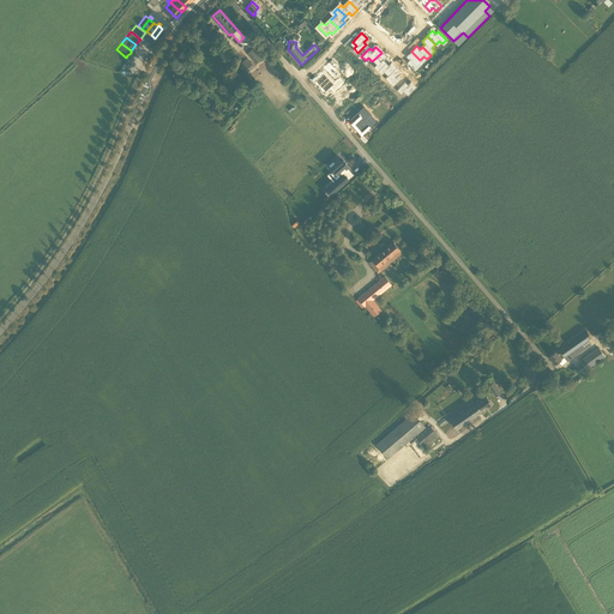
[(253,48),(247,53),(256,64),(262,58),(253,48)]
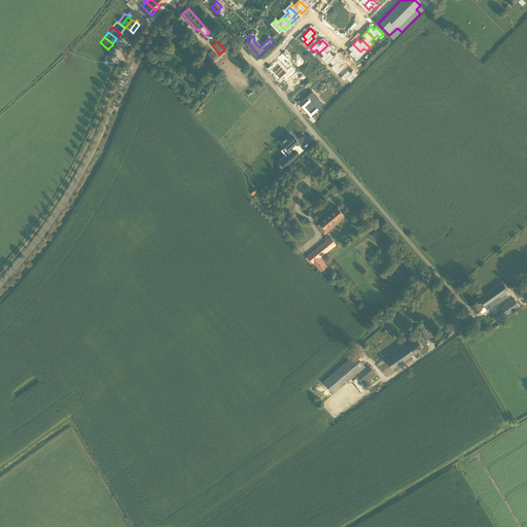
[(100,42),(96,47),(98,49),(101,51),(105,55),(108,49),(100,42)]
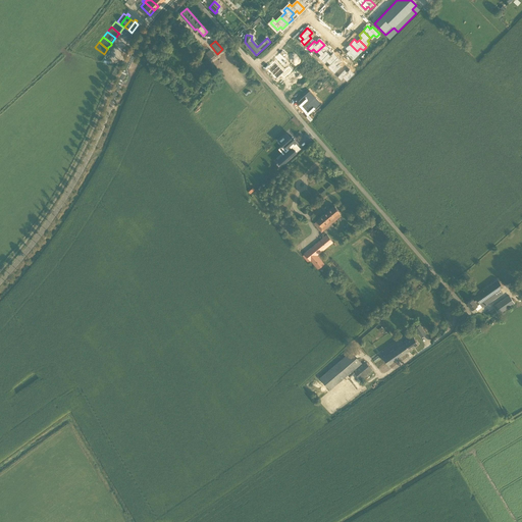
[(350,44),(346,48),(348,51),(346,53),(353,60),(356,56),(354,54),(357,51),(350,44)]
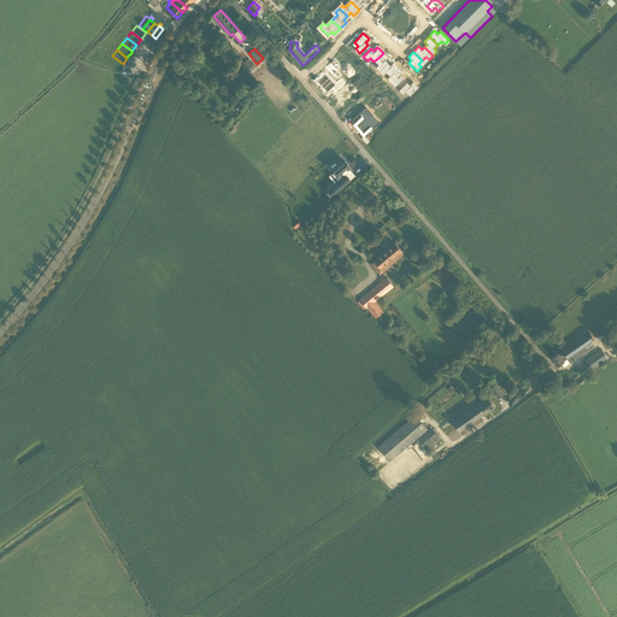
[(383,53),(374,62),(378,65),(375,69),(380,72),(388,64),(385,62),(388,58),(383,53)]
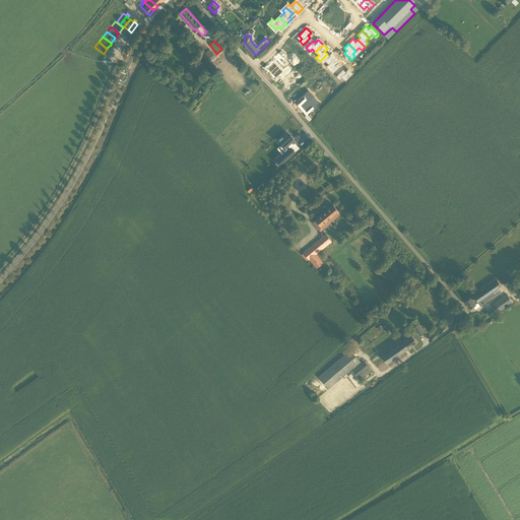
[(208,61),(215,56),(211,51),(208,53),(206,51),(203,54),(208,61)]
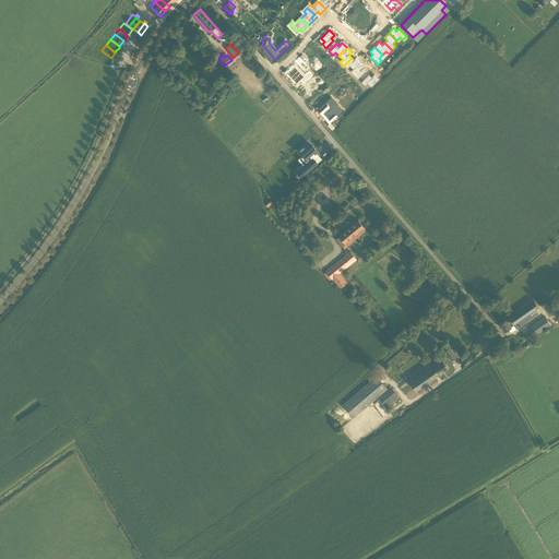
[(352,58),(344,66),(347,69),(349,67),(354,70),(361,62),(356,57),(354,60),(352,58)]
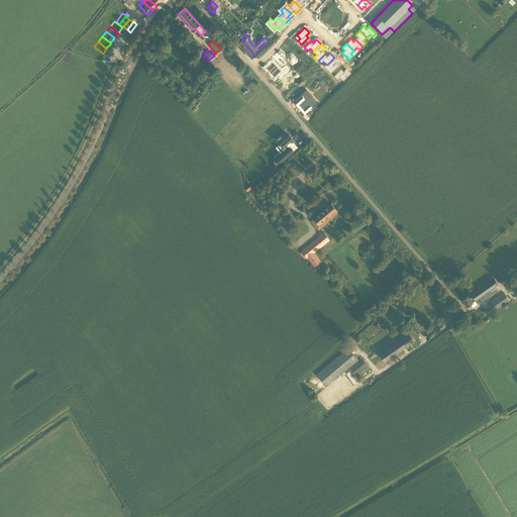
[(334,58),(327,65),(330,69),(328,71),(331,74),(338,67),(336,65),(339,62),(334,58)]
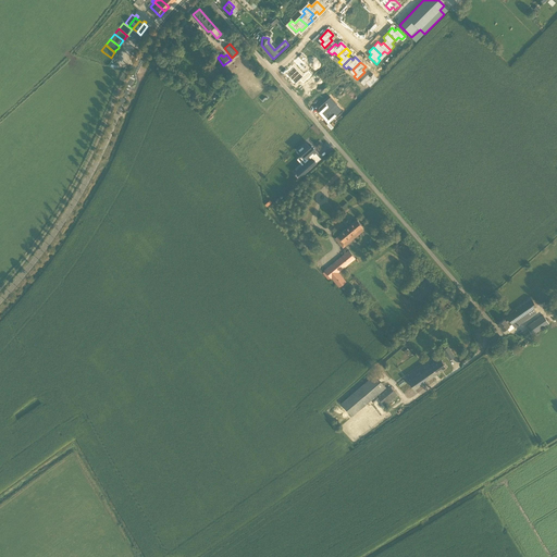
[(287,73),(286,74),(295,84),(299,79),(302,84),(311,75),(308,72),(302,76),(293,65),(286,71),(287,73)]
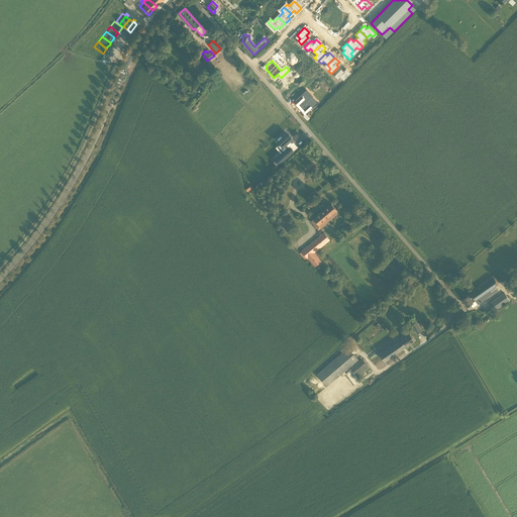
[(341,70),(334,77),(338,81),(340,78),(343,82),(351,74),(346,70),(343,72),(341,70)]
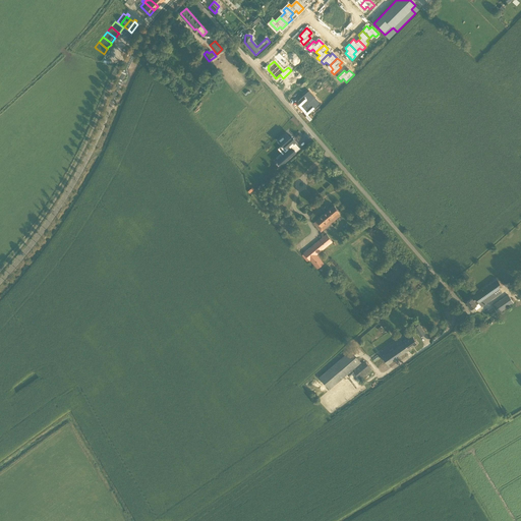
[(293,74),(284,83),(287,85),(289,89),(287,91),(293,97),(304,88),(304,87),(303,88),(301,84),(298,87),(293,80),(295,78),(293,75),(293,74)]
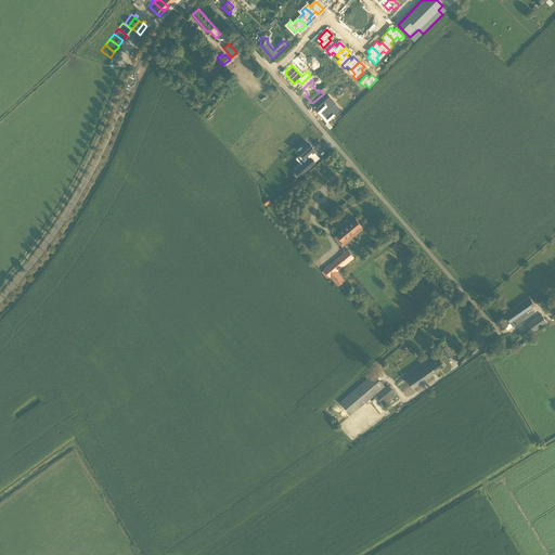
[(328,95),(318,106),(323,113),(323,112),(324,113),(323,115),(327,119),(333,115),(334,117),(338,113),(333,106),(336,103),(328,95)]
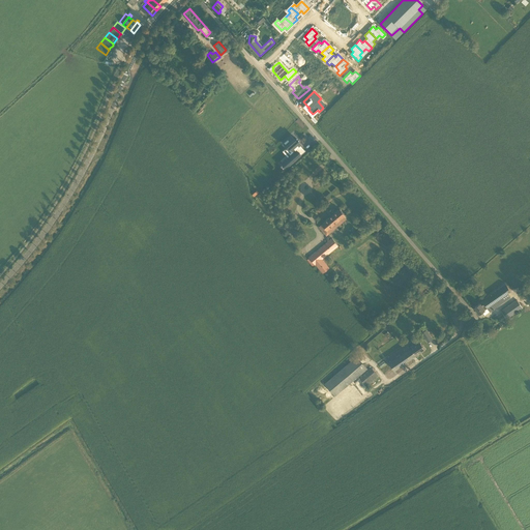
[(255,100),(259,96),(255,92),(249,96),(255,100)]
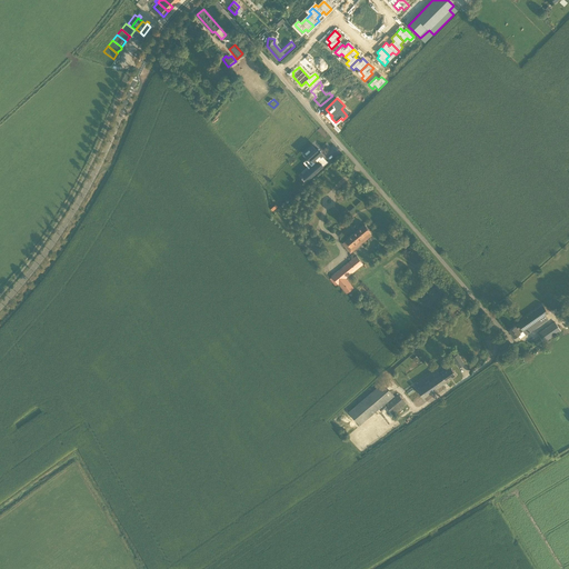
[(328,162),(321,156),(323,155),(317,148),(316,149),(312,146),(303,152),(313,165),(302,175),(307,180),(328,162)]
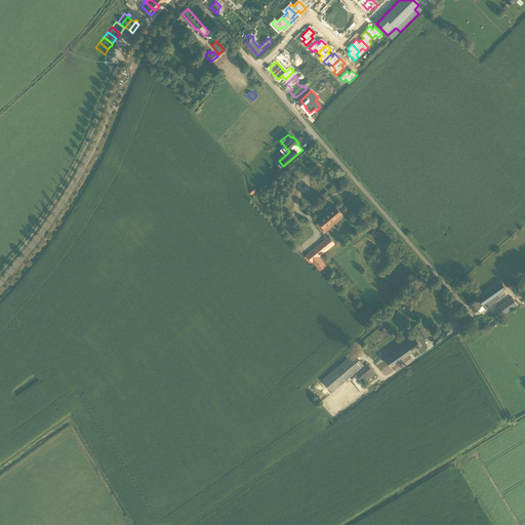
[(336,207),(318,221),(318,223),(316,225),(323,233),(342,216),(340,214),(341,213),(336,207)]
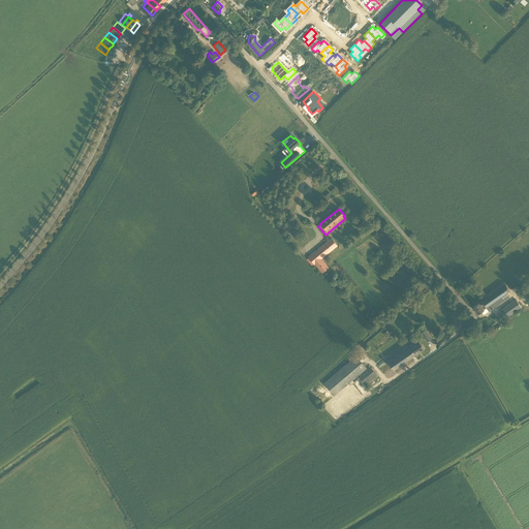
[(321,258),(337,245),(332,238),(308,257),(314,265),(314,263),(321,273),(329,268),(321,258)]
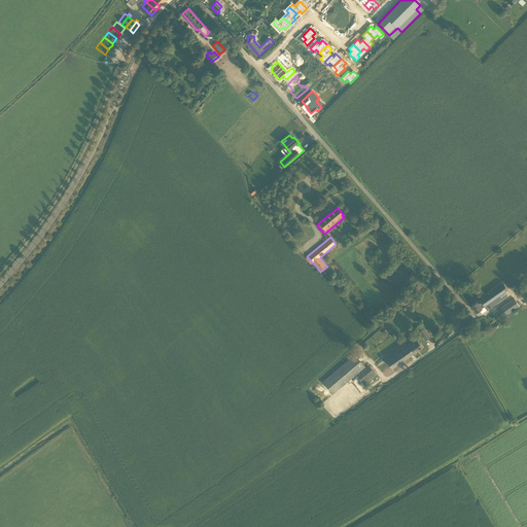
[(502,282),(481,297),(482,299),(478,302),(471,306),(476,312),(480,310),(482,313),(487,310),(502,300),(499,295),(507,289),(502,282)]
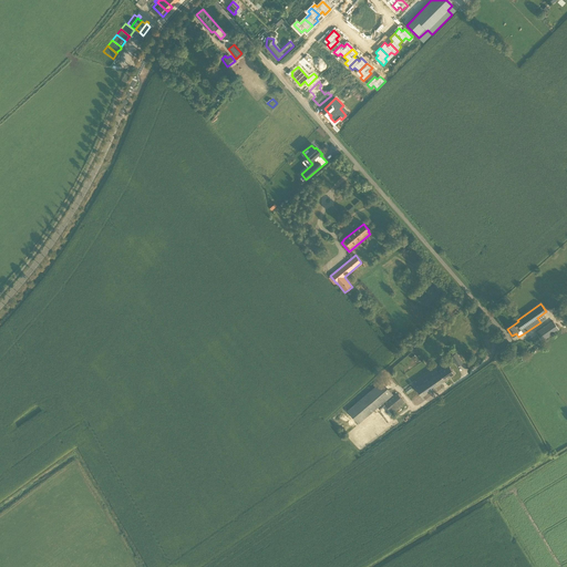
[(536,332),(542,340),(558,329),(553,321),(536,332)]
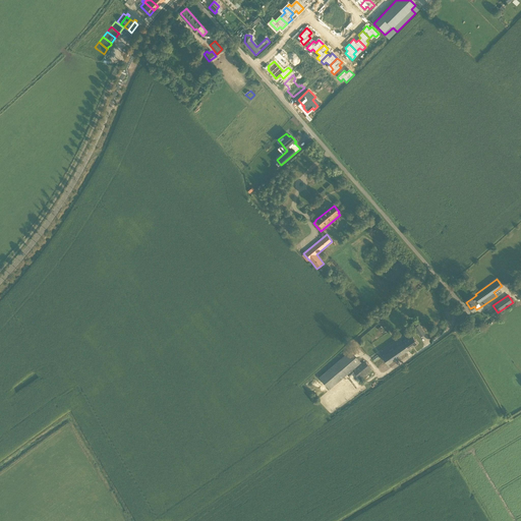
[(414,327),(417,332),(420,336),(425,333),(417,321),(412,324),(414,327)]
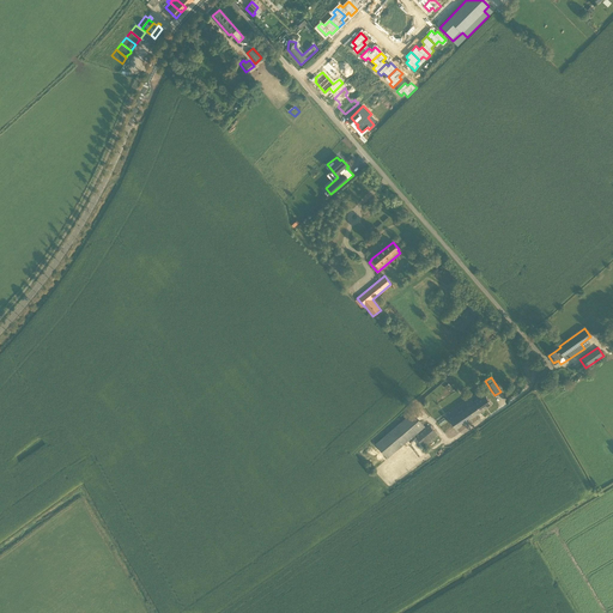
[(474,401),(480,411),(485,408),(485,407),(486,406),(486,407),(491,404),(485,394),(484,395),(481,392),(473,396),(468,400),(471,404),(474,401)]
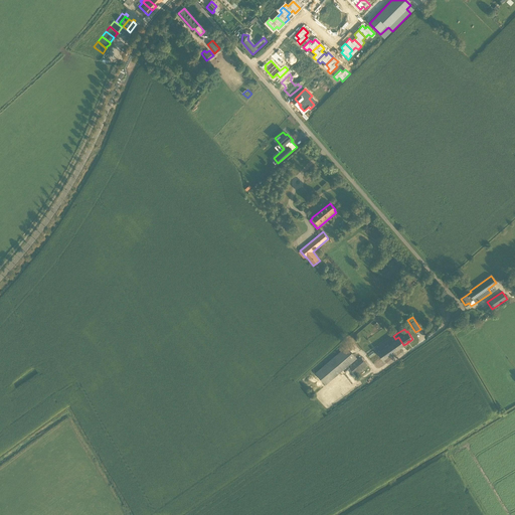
[(377,352),(383,360),(403,345),(398,337),(395,339),(393,336),(390,337),(393,341),(388,344),(386,340),(375,348),(377,351),(377,352)]
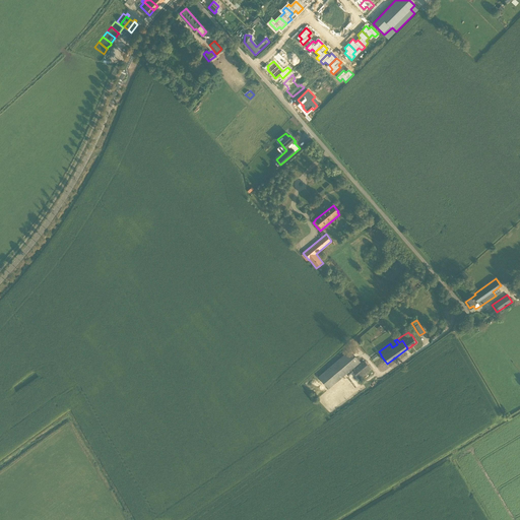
[(329,388),(361,362),(349,349),(319,377),(329,388)]
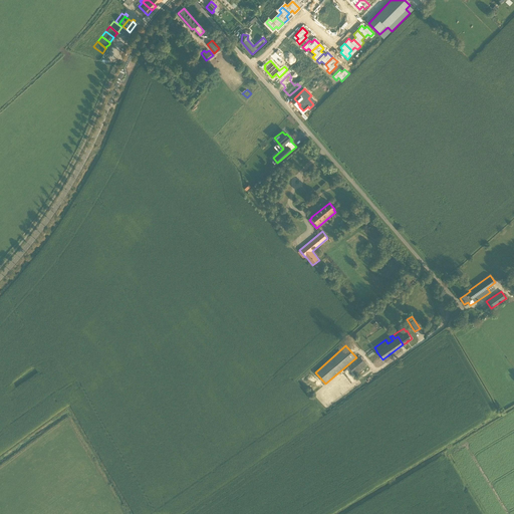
[(360,356),(357,359),(348,366),(354,374),(366,364),(360,356)]
